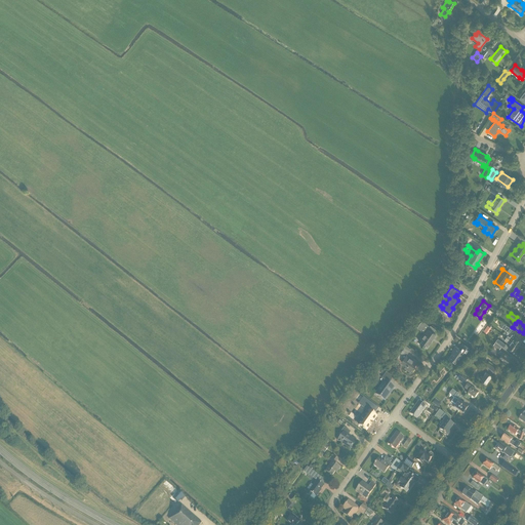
[(421,335),(417,340),(427,348),(436,334),(433,332),(435,329),(430,326),(425,323),(419,330),(425,333),(422,335),(421,335)]
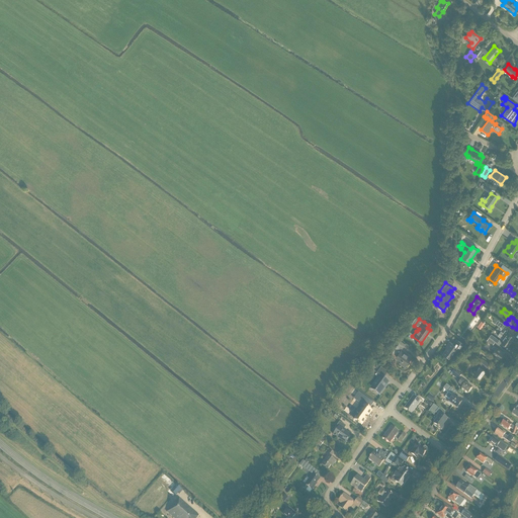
[(505,325),(498,320),(495,323),(502,329),(505,325)]
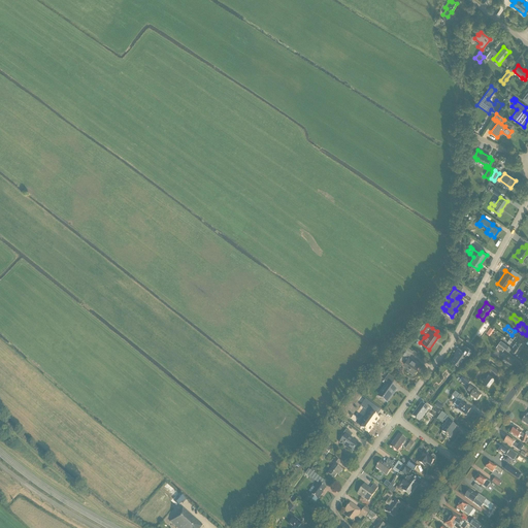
[(508,339),(521,349),(525,343),(515,336),(513,339),(510,337),(508,339)]
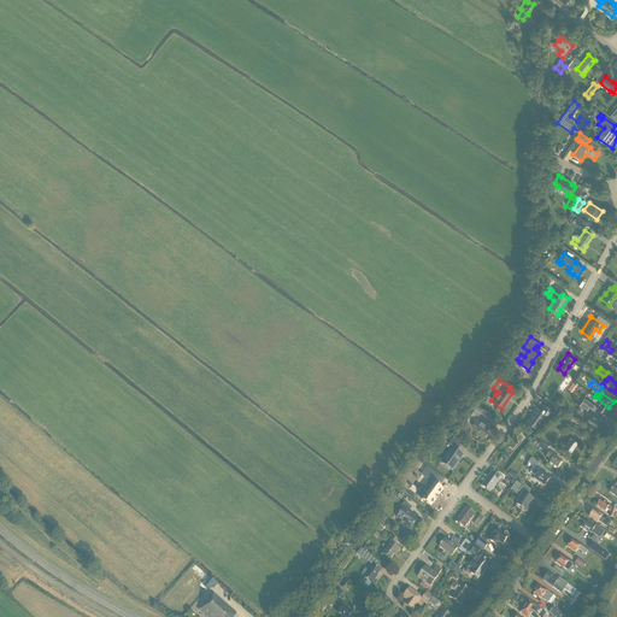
[(605,413),(609,407),(594,397),(592,400),(598,404),(595,406),(605,413)]
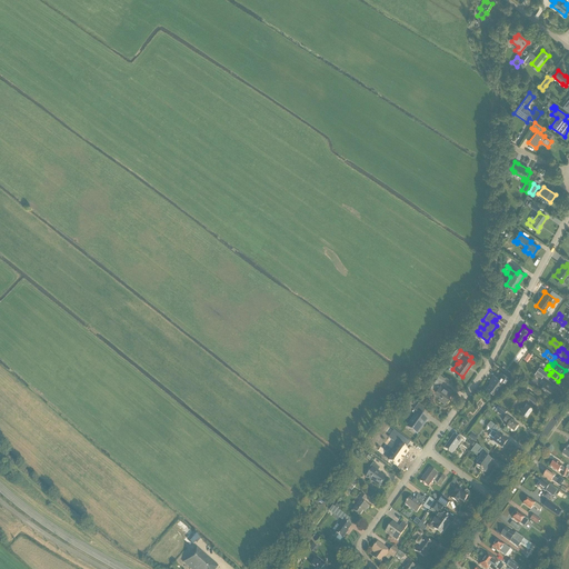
[(543,376),(547,372),(539,367),(537,370),(543,376)]
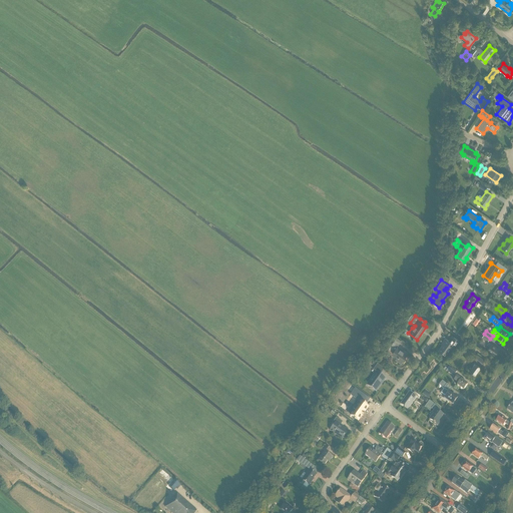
[(444,342),(438,351),(442,353),(443,352),(446,354),(452,345),(455,347),(457,344),(459,341),(453,336),(451,339),(449,341),(445,339),(443,342),(444,342)]
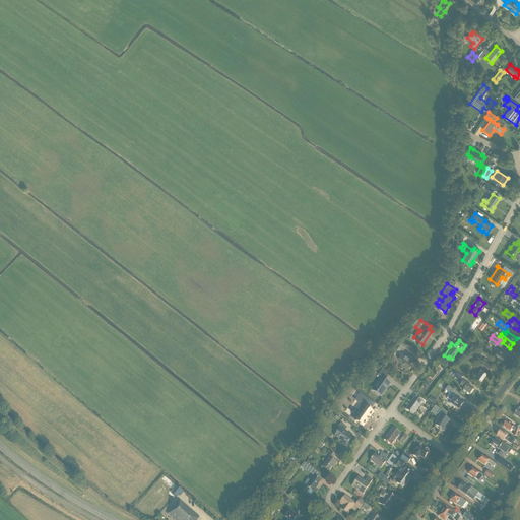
[(403,350),(406,345),(402,341),(393,353),(398,358),(397,359),(402,363),(401,365),(405,368),(413,358),(403,350)]
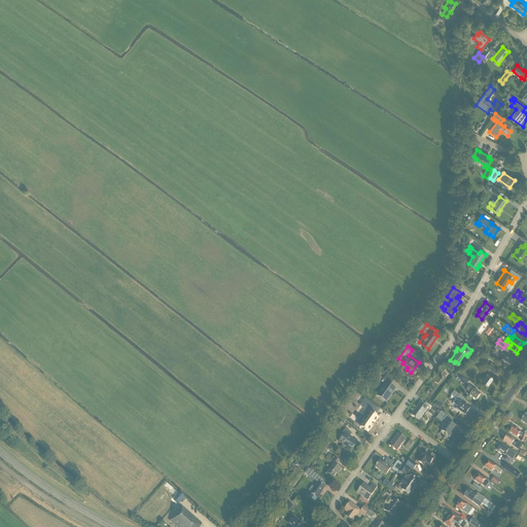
[(505,363),(507,364),(512,358),(504,353),(504,354),(501,352),(500,354),(502,356),(500,359),(505,362),(505,363)]
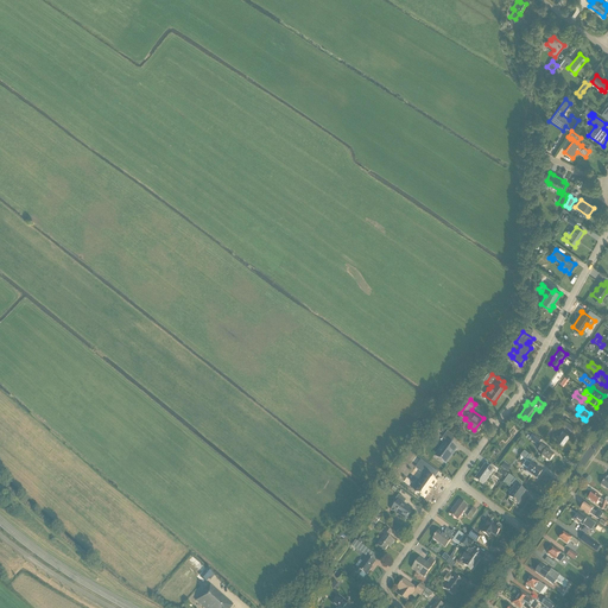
[(556,439),(563,444),(569,435),(567,434),(569,431),(570,432),(574,428),(565,420),(562,426),(565,429),(563,430),(556,439)]
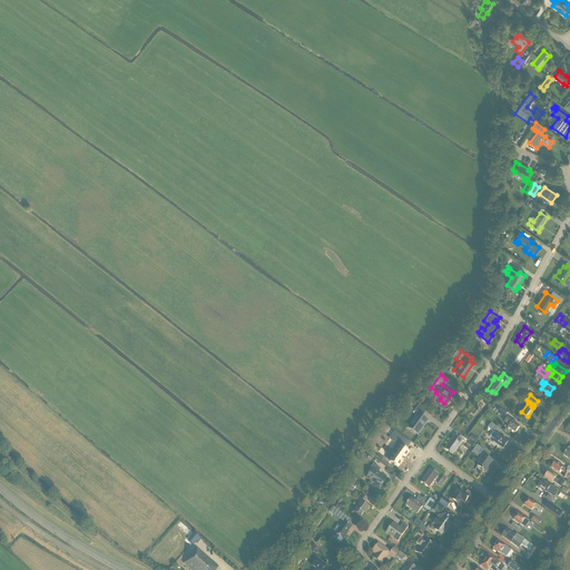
[(508,413),(504,411),(502,409),(498,414),(503,419),(508,413)]
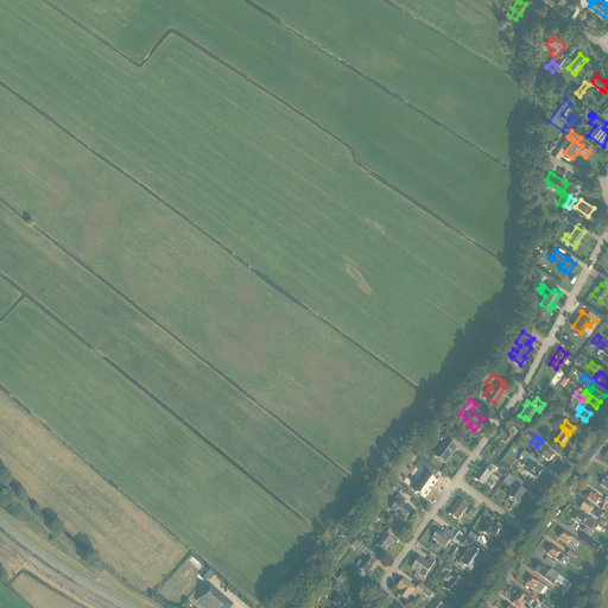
[(447,463),(456,449),(449,443),(438,457),(447,463)]
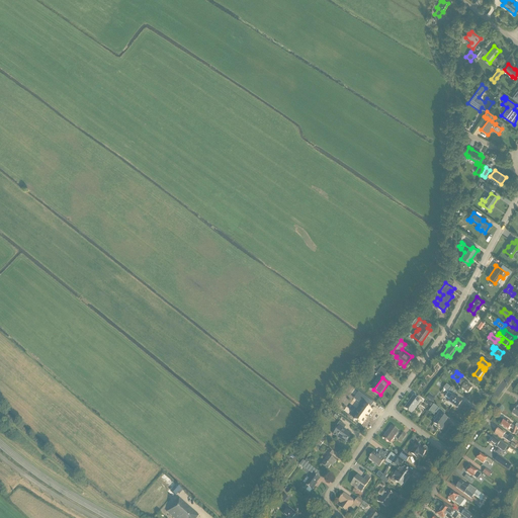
[(467,394),(471,389),(461,380),(458,384),(462,387),(461,390),(467,394)]
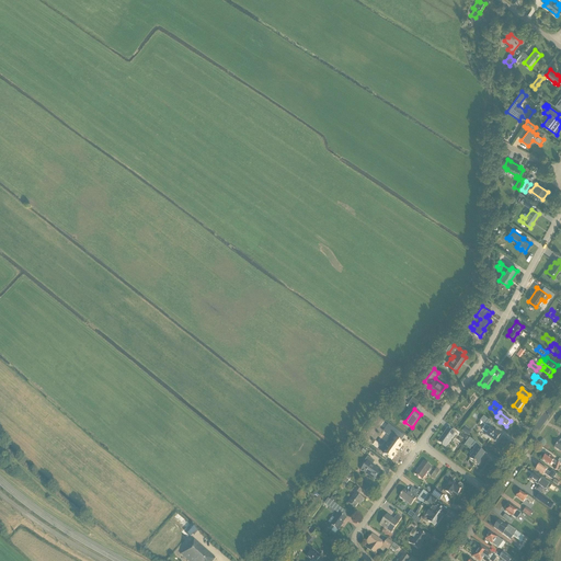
[(491,430),(494,424),(483,416),(480,421),(485,425),(483,430),(488,434),(485,436),(495,443),(500,436),(491,430)]
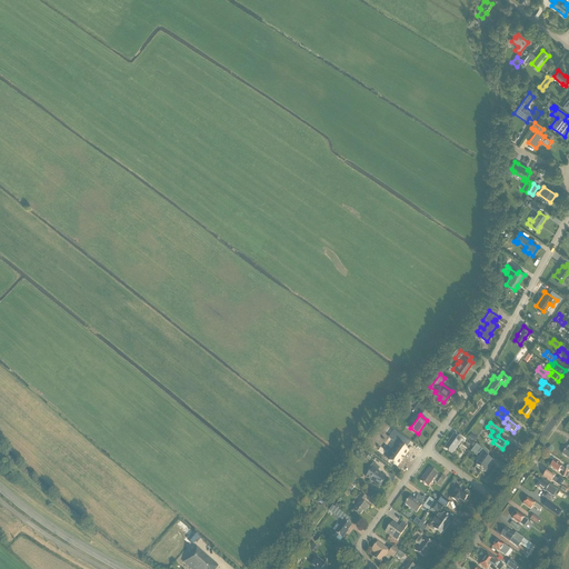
[(401,445),(406,439),(393,431),(388,439),(392,441),(393,439),(401,445)]
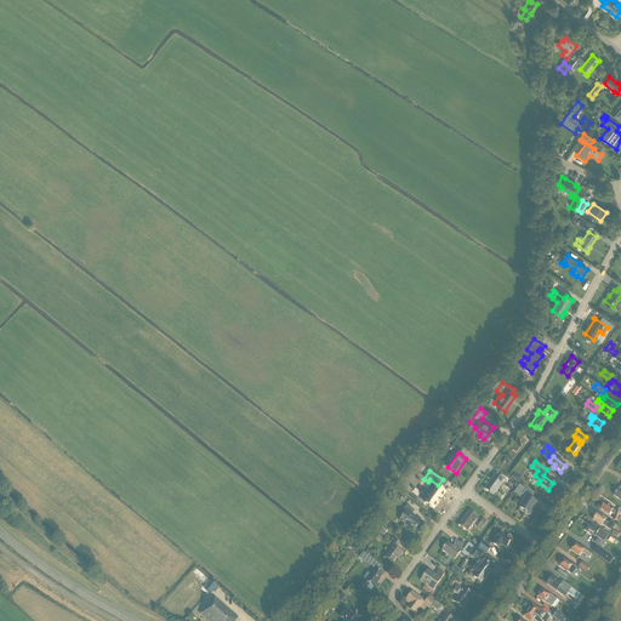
[(500,478),(495,474),(484,489),(494,495),(503,480),(506,483),(508,479),(501,474),(500,478)]
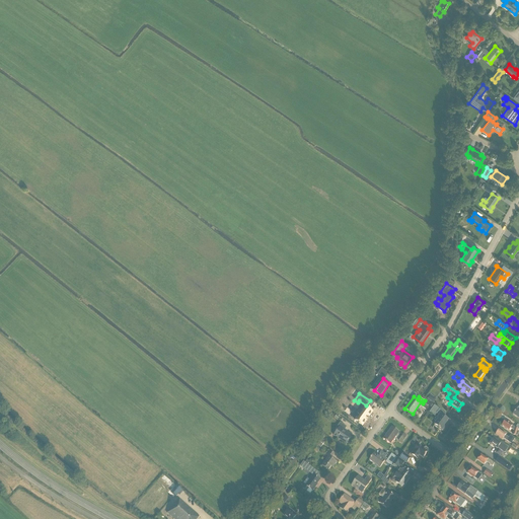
[(439,416),(438,418),(436,417),(434,420),(436,423),(434,425),(442,431),(445,427),(444,427),(448,421),(443,417),(446,414),(434,405),(429,413),(435,417),(436,414),(439,416)]
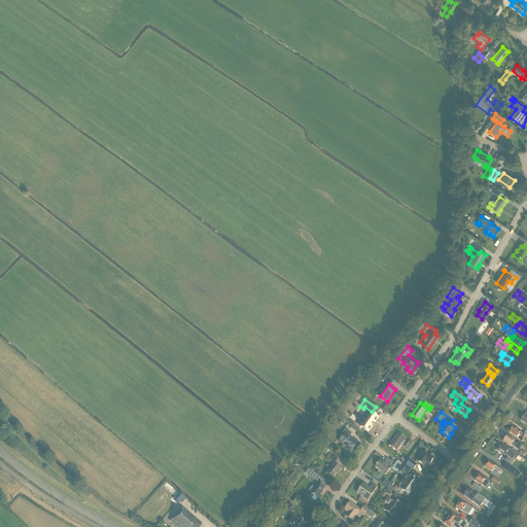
[(363,422),(360,427),(367,432),(372,427),(373,427),(375,424),(374,424),(378,418),(370,413),(366,418),(364,417),(361,420),(363,422)]
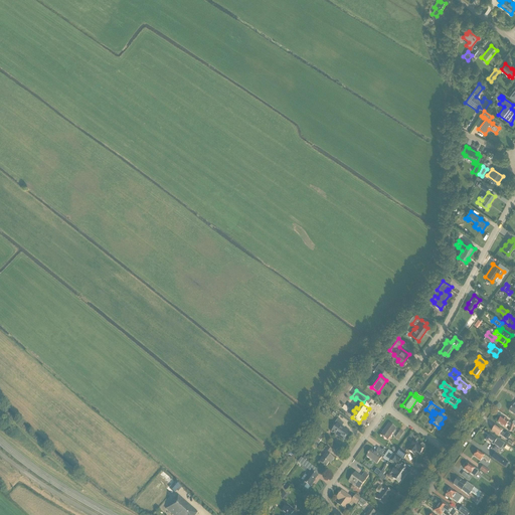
[(509,421),(505,419),(502,417),(498,422),(505,427),(506,425),(510,427),(509,432),(513,433),(514,431),(512,430),(514,425),(512,425),(508,422),(509,421)]
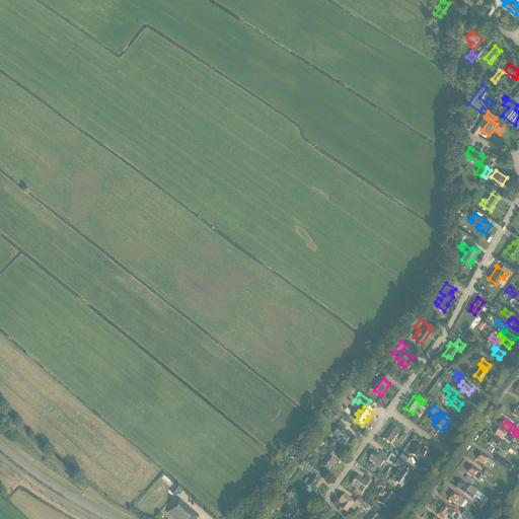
[(350,439),(352,436),(344,431),(347,427),(340,423),(338,426),(340,428),(334,436),(338,438),(346,443),(349,439),(350,439)]
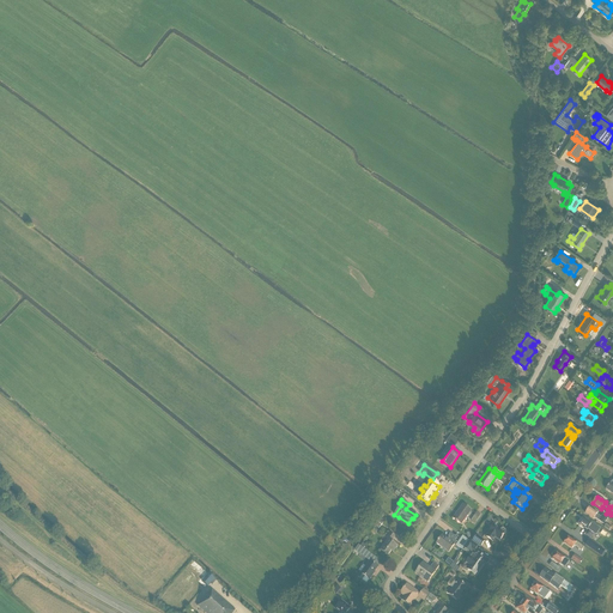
[(461,525),(471,510),(463,504),(453,519),(461,525)]
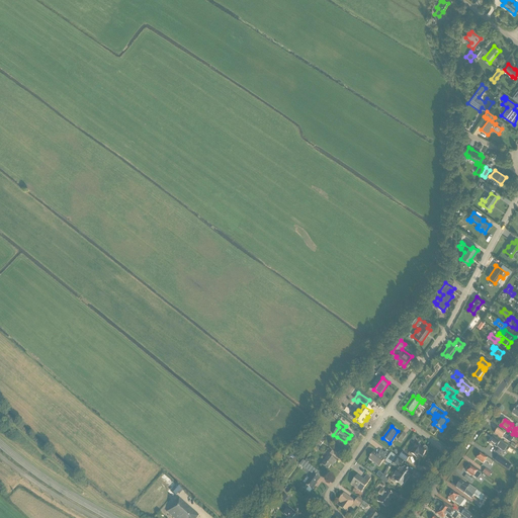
[(505,434),(500,430),(499,431),(497,430),(495,434),(498,436),(498,437),(501,439),(502,438),(510,443),(514,438),(509,435),(508,437),(505,435),(505,434)]
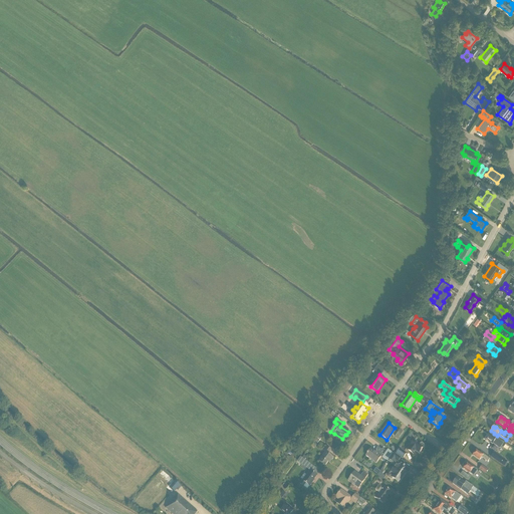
[(489,434),(485,439),(492,444),(493,443),(496,445),(500,448),(503,444),(496,439),(489,434)]
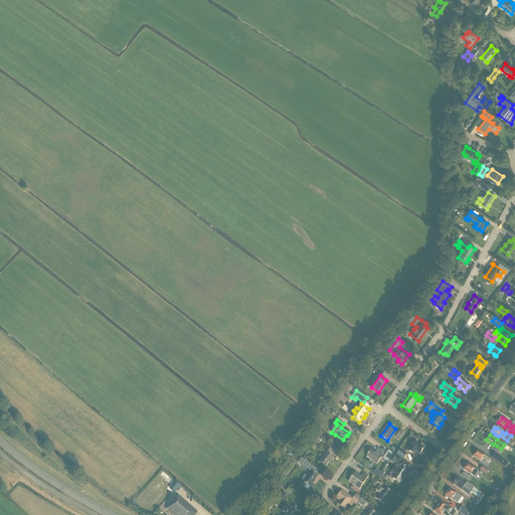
[(420,446),(414,442),(410,447),(411,448),(408,452),(413,456),(416,452),(419,454),(423,449),(423,448),(424,447),(424,446),(422,445),(421,445),(420,446)]
